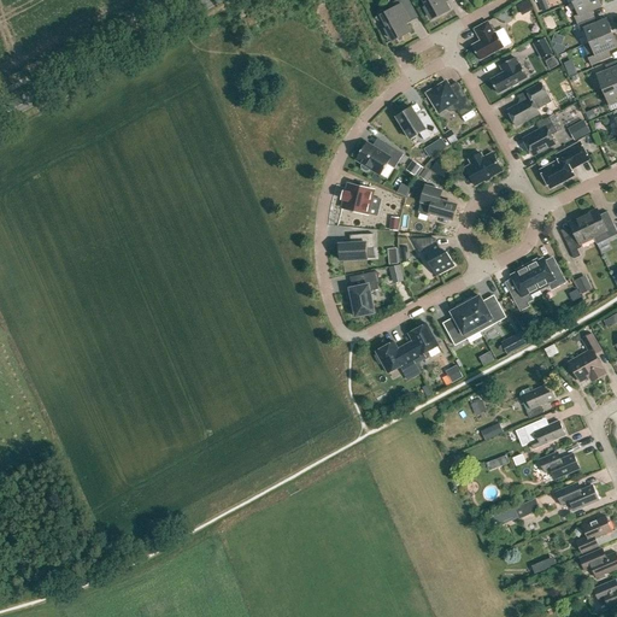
[(381,9),(375,19),(388,27),(388,29),(387,30),(392,40),(394,39),(399,35),(400,36),(409,31),(405,23),(416,17),(406,0),(400,0),(394,4),(397,9),(387,13),(381,9)]
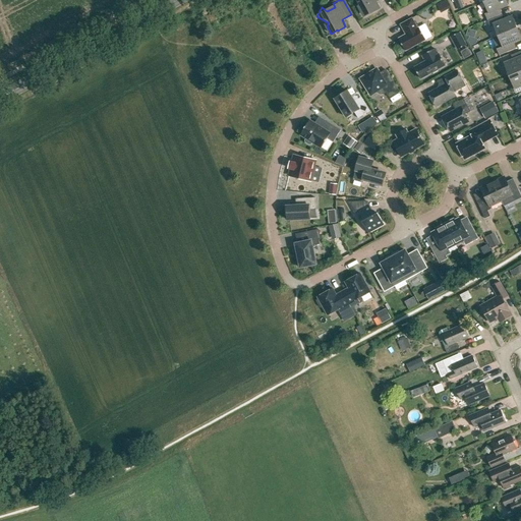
[(370,12),(379,8),(374,1),(375,0),(357,0),(361,6),(359,7),(363,15),(365,14),(370,12)]
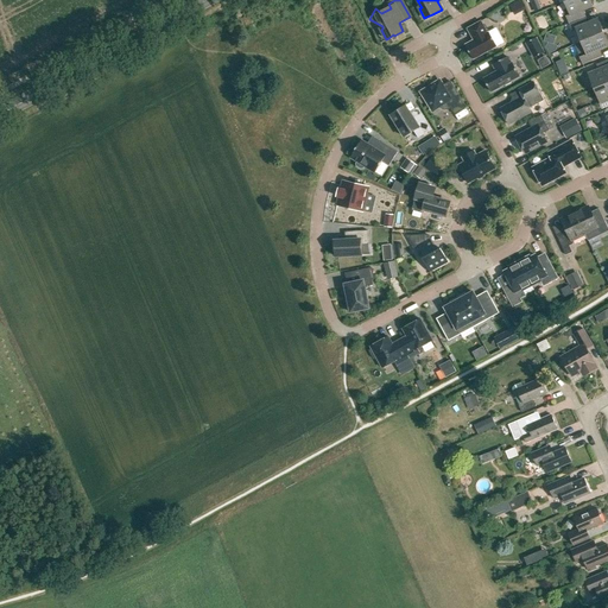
[(518,0),(513,0),(506,4),(507,4),(507,5),(512,14),(523,8),(518,0)]
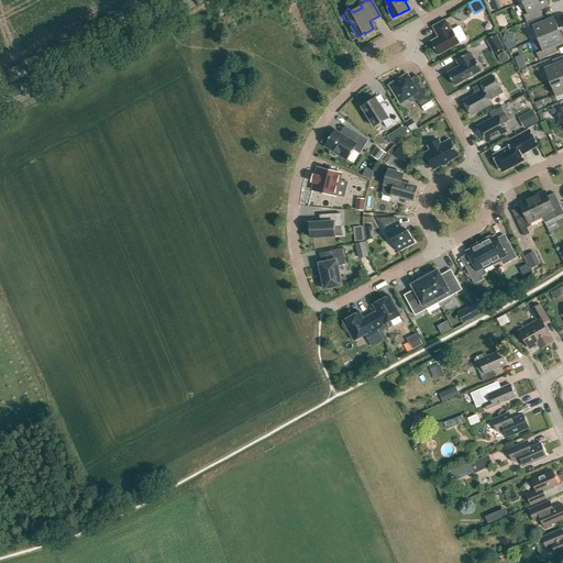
[(521,10),(527,22),(540,17),(537,10),(548,6),(549,7),(548,2),(550,1),(549,0),(527,0),(523,1),(526,8),(521,10)]
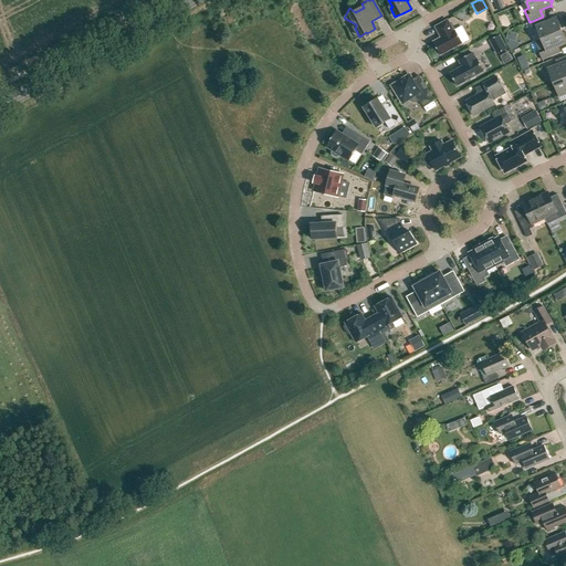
[(538,32),(541,39),(562,30),(561,28),(563,27),(561,20),(557,21),(556,17),(555,17),(556,18),(545,23),(543,17),(530,22),(534,34),(538,32)]
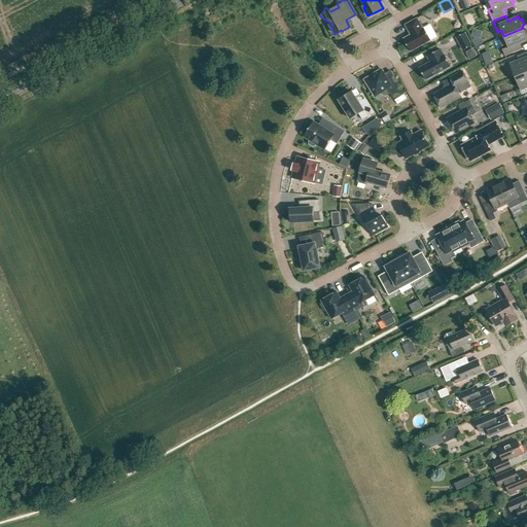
[(403,38),(410,51),(430,41),(424,28),(423,29),(418,19),(406,25),(410,32),(411,35),(403,38)]
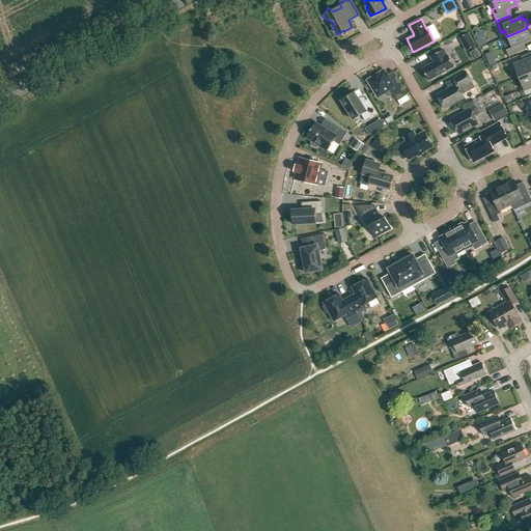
[(438,37),(444,34),(437,21),(430,24),(438,37)]
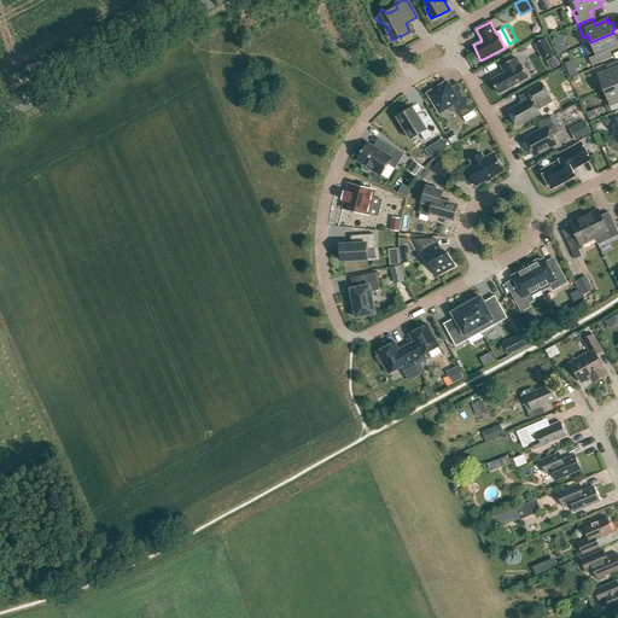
[(587,52),(593,65),(608,58),(606,52),(617,46),(617,45),(617,44),(617,42),(617,36),(617,34),(614,35),(613,33),(590,42),(594,50),(587,52)]
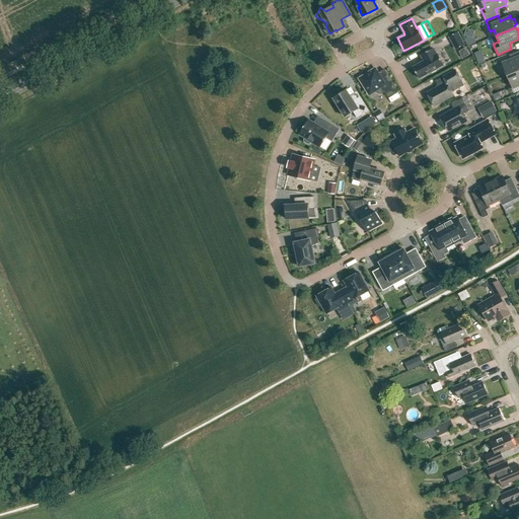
[(457,32),(449,36),(456,50),(464,45),(457,32)]
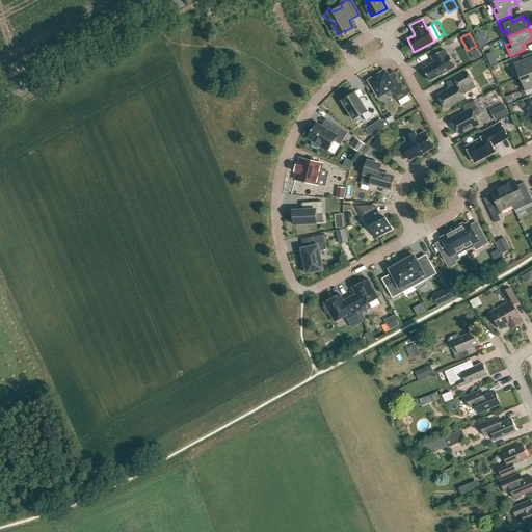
[(477,49),(470,53),(474,60),(481,56),(477,49)]
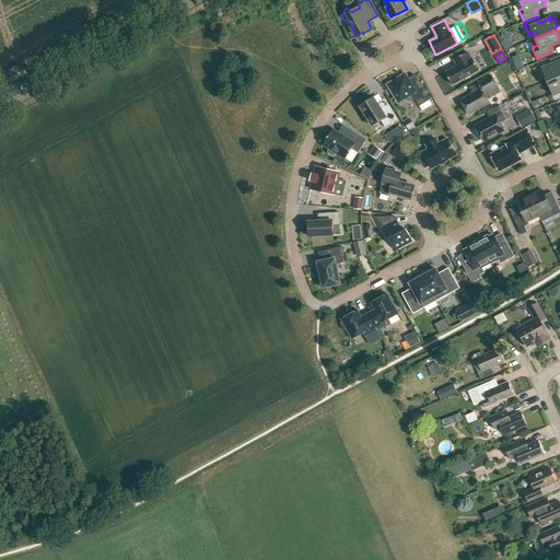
[(454,59),(457,66),(445,72),(452,84),(465,78),(465,79),(470,76),(470,74),(478,70),(471,58),(470,59),(467,53),(454,59)]
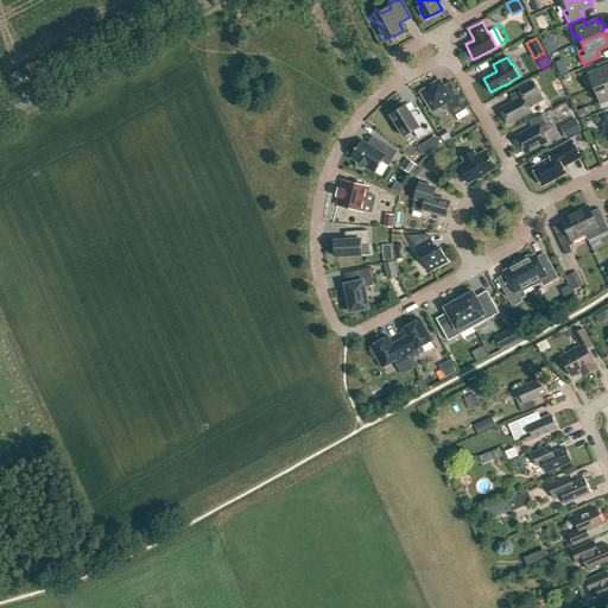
[(596,88),(607,82),(607,59),(596,64),(599,71),(594,74),(590,75),(596,88)]
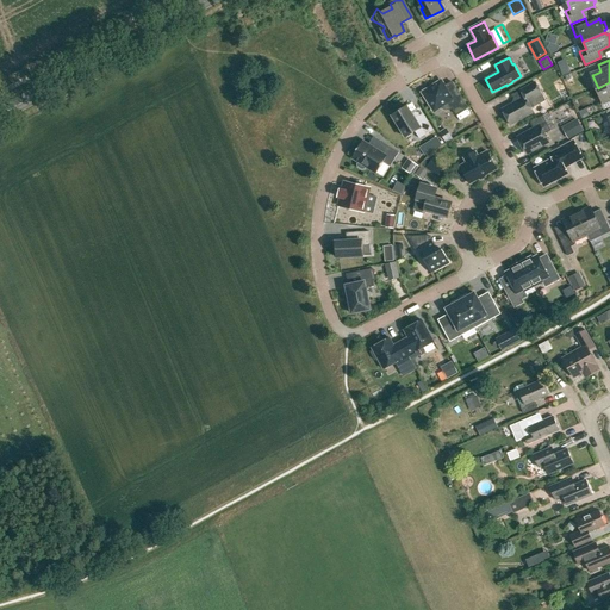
[(568,66),(561,69),(564,76),(572,73),(568,66)]
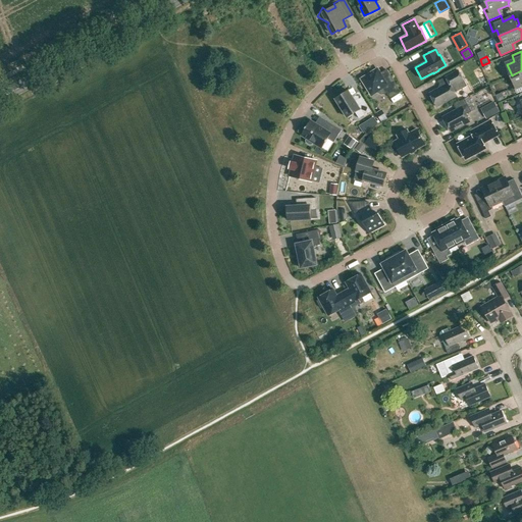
[(377,72),(374,72),(374,71),(361,80),(369,92),(374,88),(375,90),(378,93),(379,94),(383,94),(385,94),(387,93),(390,98),(401,92),(387,70),(380,74),(379,72),(377,72)]
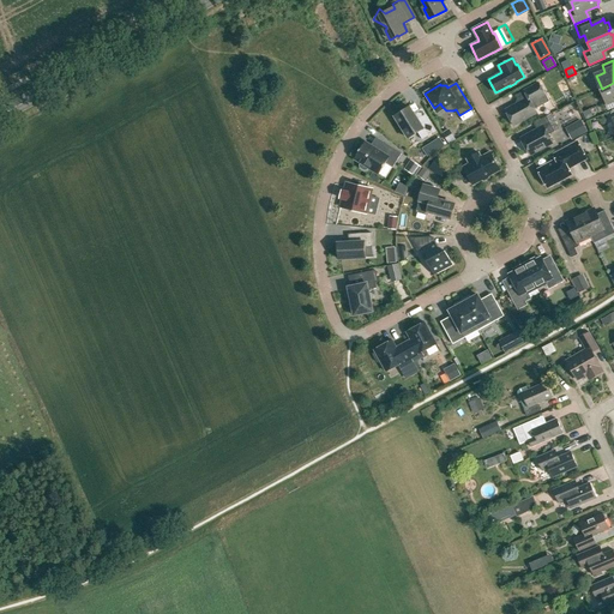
[(505,110),(507,114),(507,116),(510,120),(511,121),(513,126),(537,113),(535,109),(543,104),(541,97),(546,95),(539,83),(524,91),(528,97),(505,110)]
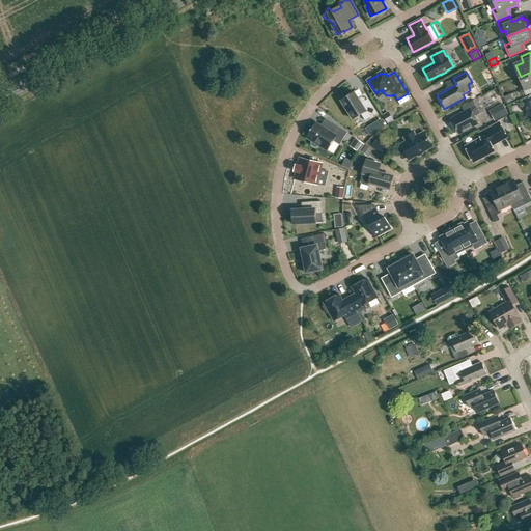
[(530,85),(530,72),(521,77),(525,87),(528,86),(528,87),(530,85)]
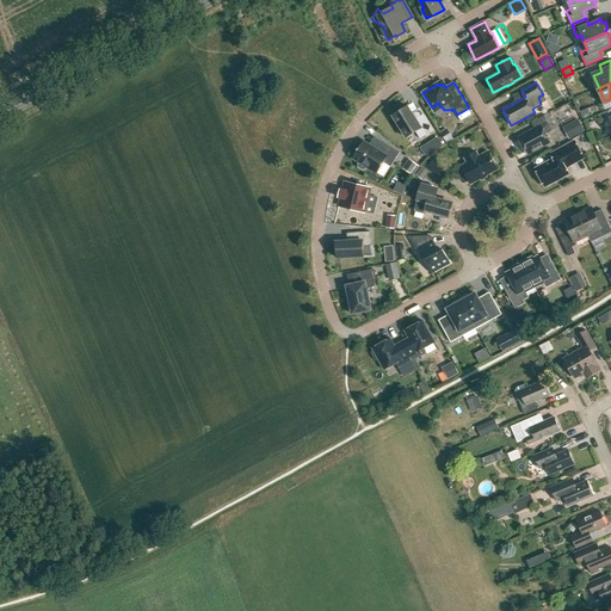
[(415,131),(420,139),(434,130),(425,116),(417,121),(408,106),(407,107),(406,106),(399,110),(400,111),(393,116),(406,137),(415,131)]
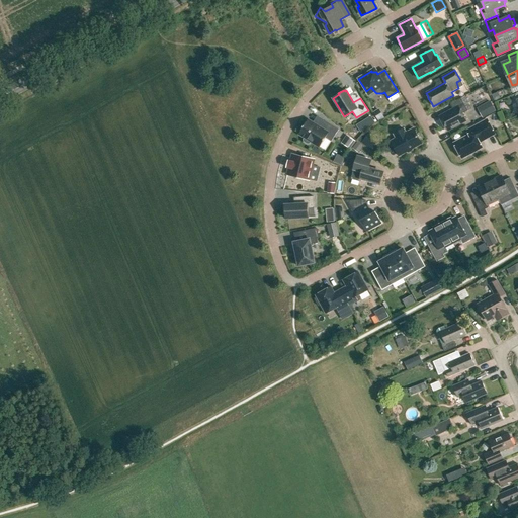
[(499,92),(492,95),(495,101),(500,99),(501,99),(499,92)]
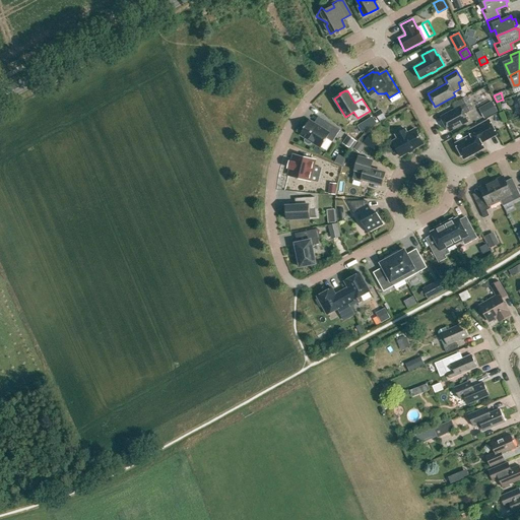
[(462,99),(452,105),(455,110),(441,117),(449,131),(468,121),(460,107),(465,104),(462,99)]
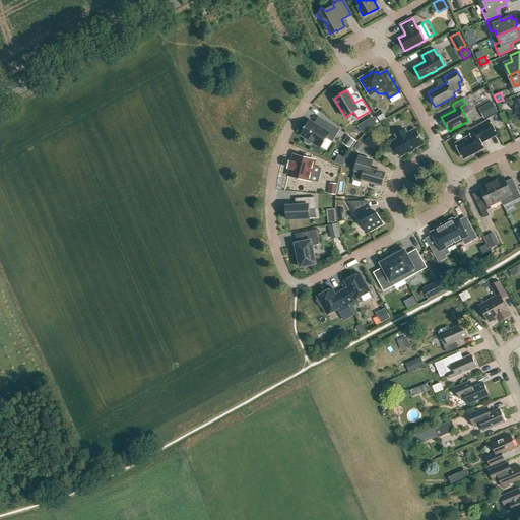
[(385,116),(381,110),(375,113),(380,120),(385,116)]
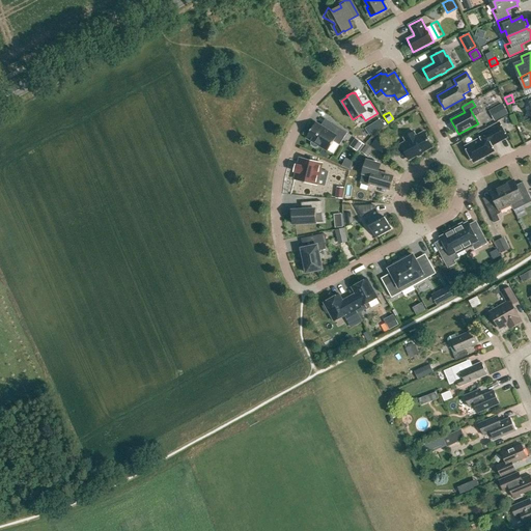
[(380,119),(373,123),(378,131),(384,127),(380,119)]
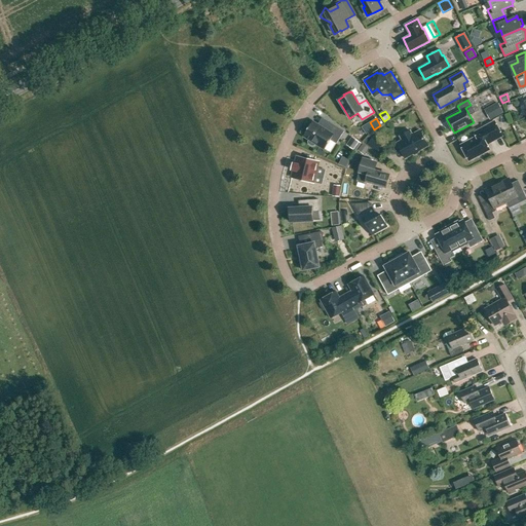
[(312,146),(314,146),(315,144),(325,149),(331,140),(337,144),(344,132),(330,123),(326,129),(312,121),(303,137),(309,140),(308,142),(308,144),(312,146)]
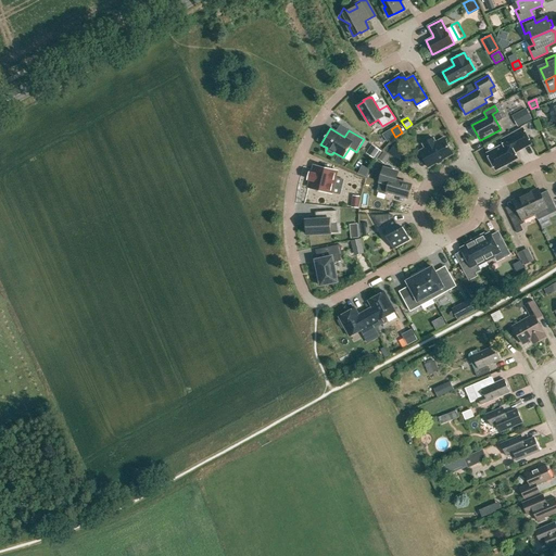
[(494,167),(495,169),(517,158),(514,152),(531,143),(522,128),(502,140),(504,144),(488,154),(489,156),(488,159),(492,166),(494,167)]
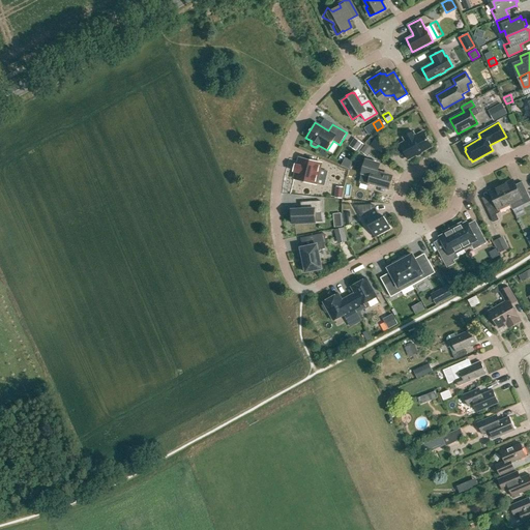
[(403,137),(405,141),(400,144),(408,159),(432,147),(423,131),(415,136),(413,131),(403,137)]
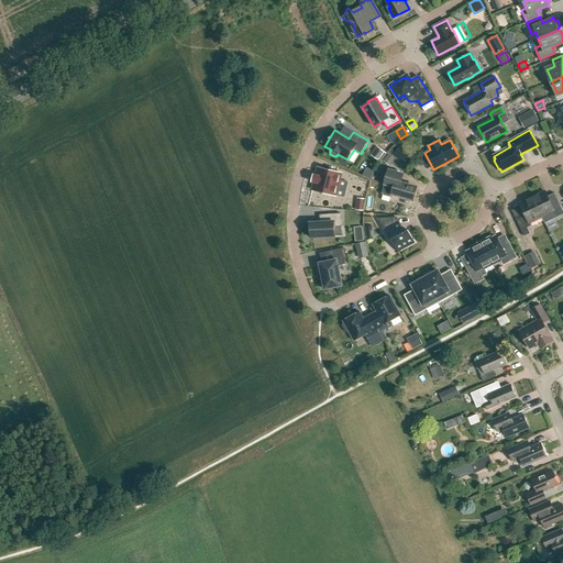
[(393,154),(404,163),(412,152),(401,143),(393,154)]
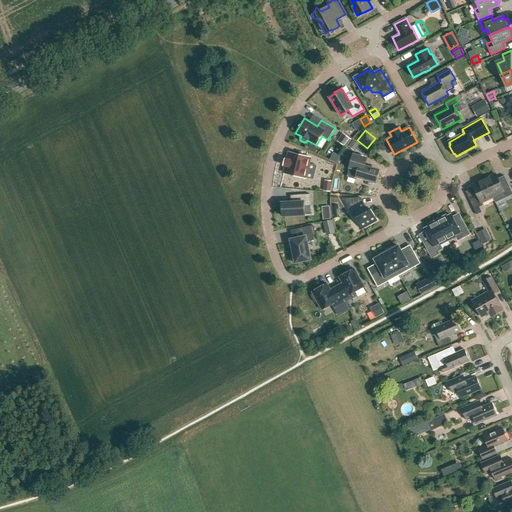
[(338,141),(344,146),(349,138),(343,134),(338,141)]
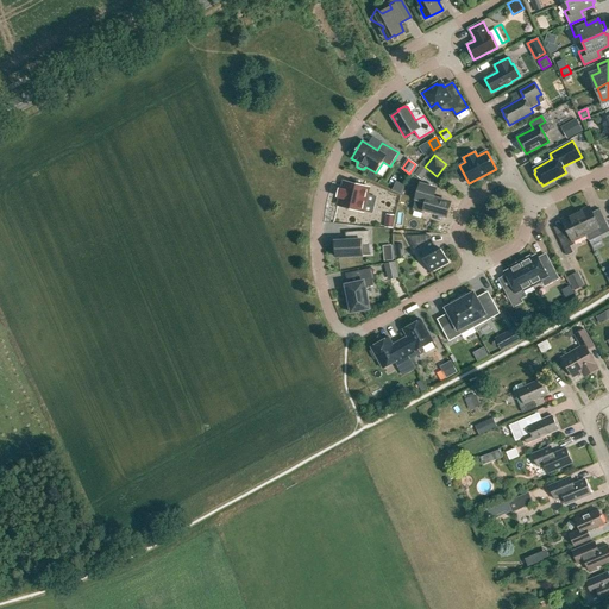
[(415,173),(421,177),(426,171),(421,167),(415,173)]
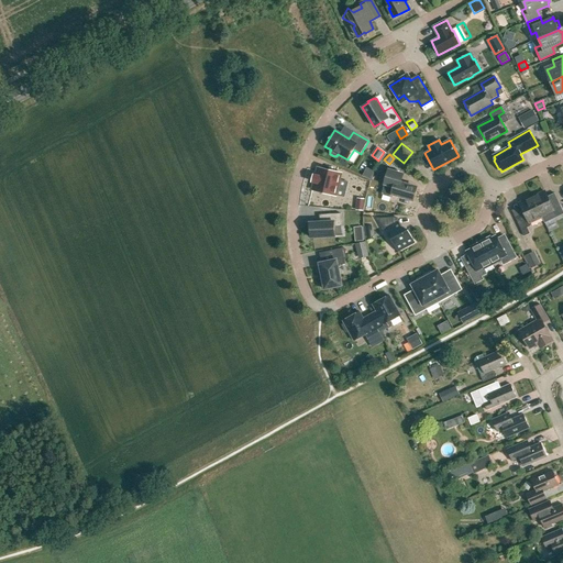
[(312,181),(315,183),(312,190),(323,192),(324,195),(329,196),(331,195),(335,196),(340,179),(341,174),(337,173),(318,168),(316,175),(313,175),(312,181)]
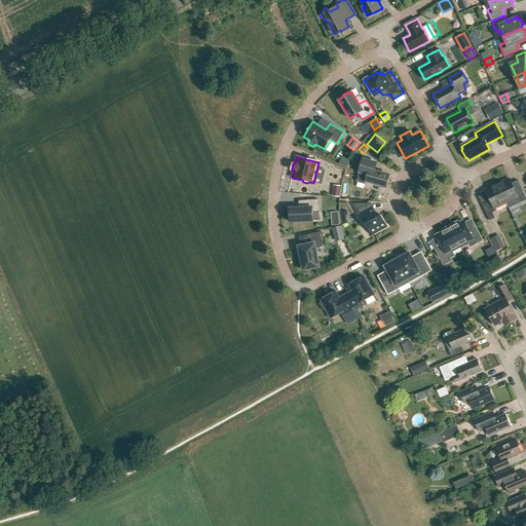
[(348,160),(343,158),(340,164),(345,167),(348,160)]
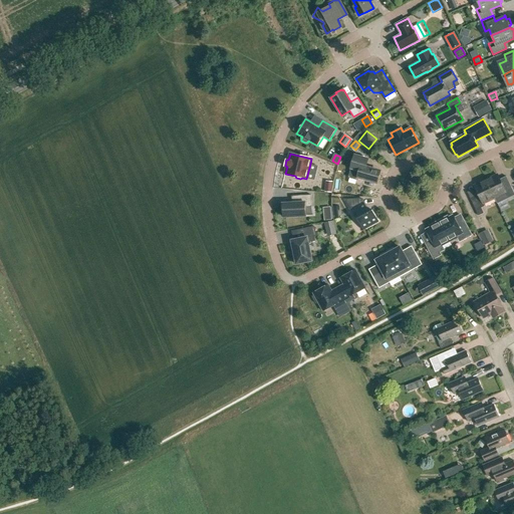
[(357,178),(377,183),(380,171),(366,167),(368,160),(354,156),(351,168),(359,171),(357,178)]
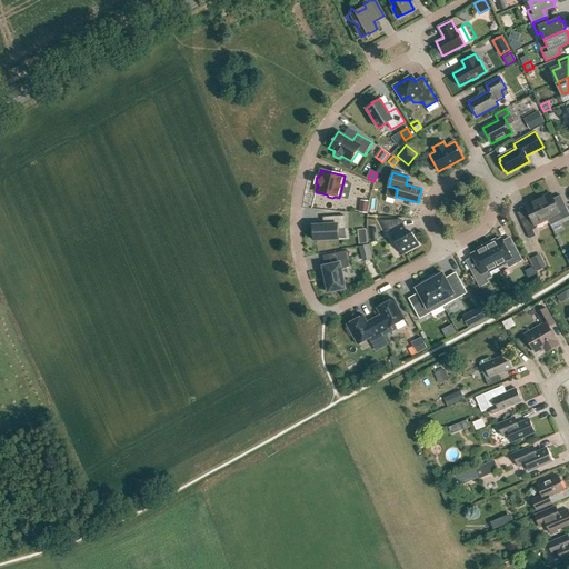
[(538,199),(547,219),(550,226),(558,222),(568,216),(568,212),(565,203),(558,207),(551,193),(538,199)]
